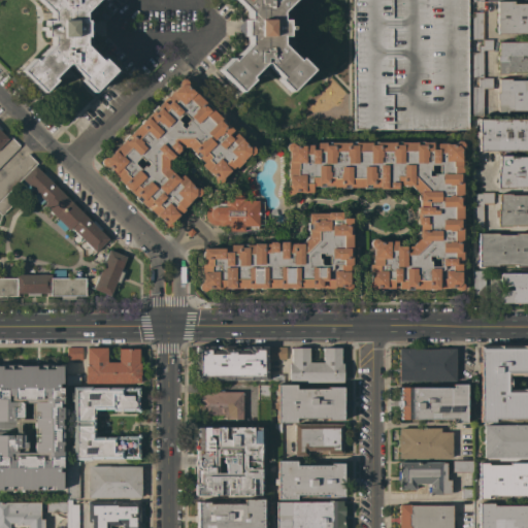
[(84,20),(86,20),(86,23),(88,23),(90,24),(91,25),(92,26),(93,28),(93,29),(92,31),(91,32),(90,33),(89,34),(86,34),(86,37),(83,37),(84,44),(99,61),(102,58),(113,70),(92,92),(80,80),(83,77),(68,64),(66,64),(52,77),(54,80),(42,92),(21,70),(32,59),(35,61),(51,44),(51,36),(44,37),(44,30),(41,30),(41,27),(44,27),(44,20),(51,20),(51,12),(38,0),(95,0),(84,12),(84,20)]
